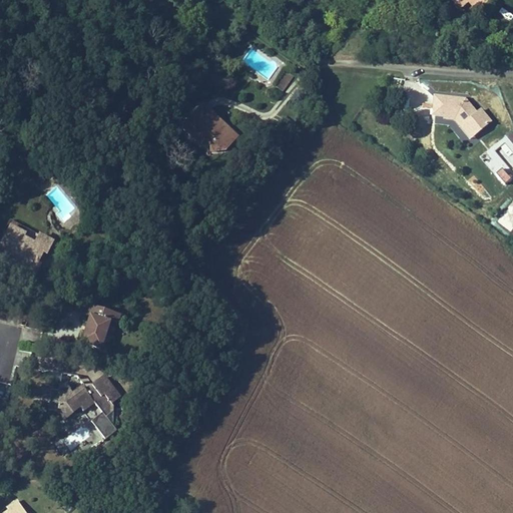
[(455,0),(462,6),(458,10),(472,25),(479,18),(485,25),(494,17),(497,20),(511,6),(505,0),(501,0),(498,3),(495,0),(455,0)]
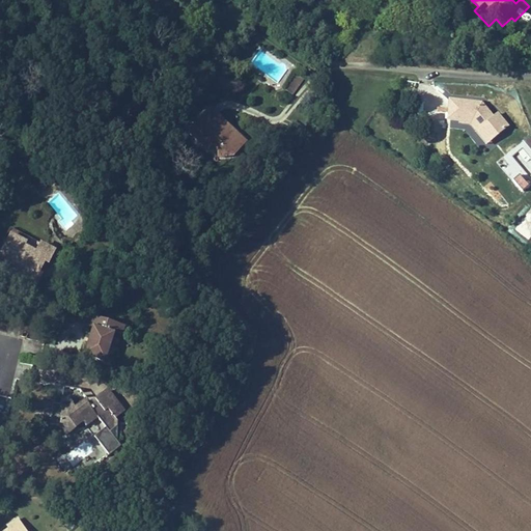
[(488,26),(474,10),(470,16),(484,30),(488,26)]
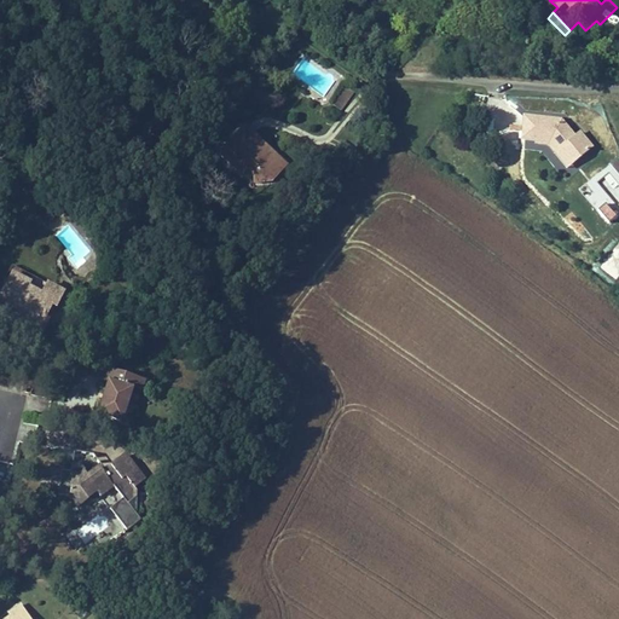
[(357,90),(347,84),(333,103),(342,110),(357,90)]
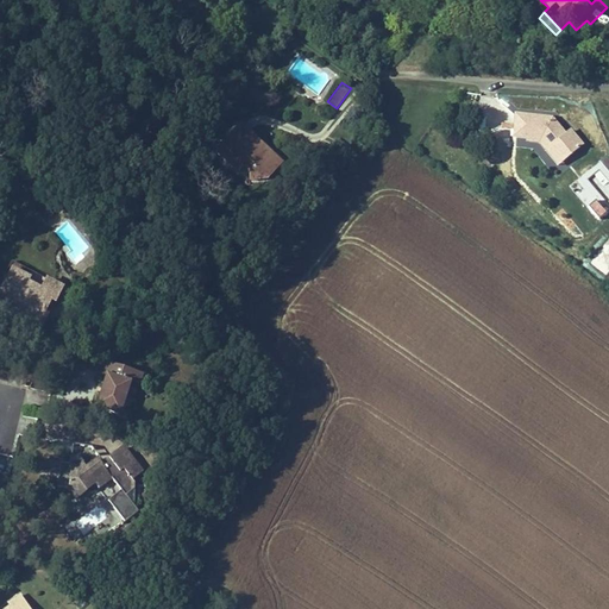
[(571,149),(582,145),(589,139),(581,127),(576,130),(572,133),(569,129),(571,124),(562,113),(521,112),(521,135),(531,135),(546,135),(556,144),(560,142),(571,149)]
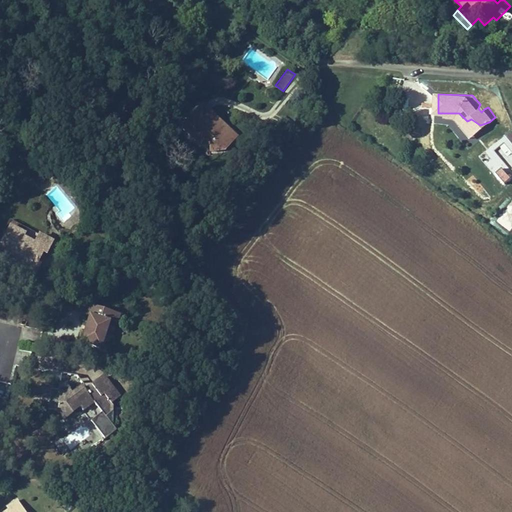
[(202,106),(198,112),(219,129),(223,124),(202,106)]
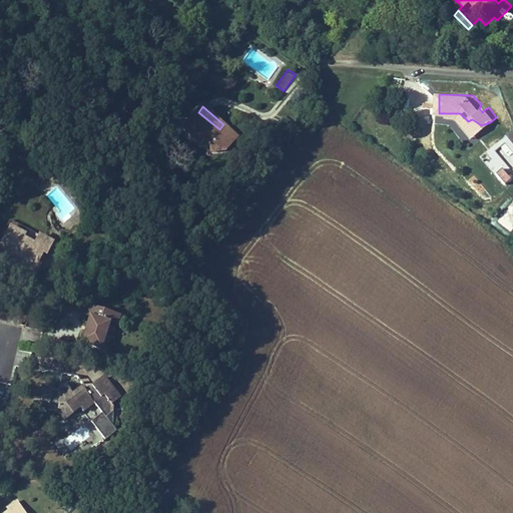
[(219,129),(198,112),(182,132),(203,150),(208,143),(214,148),(213,152),(230,151),(240,139),(223,124),(219,129)]
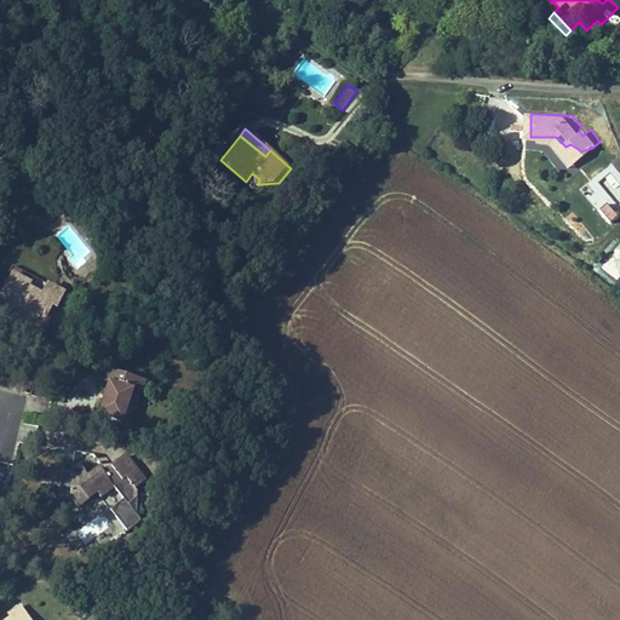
[(573,165),(592,148),(581,151),(570,144),(566,147),(556,137),(540,137),(543,142),(555,143),(573,165)]
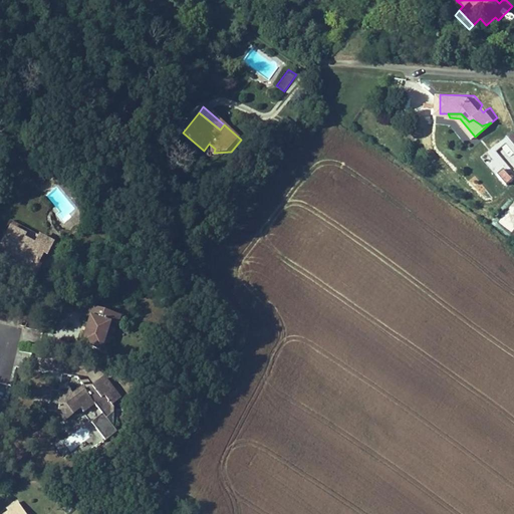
[(11,230),(0,252),(0,253),(20,263),(17,270),(37,279),(43,267),(39,265),(44,254),(47,255),(53,243),(40,236),(35,247),(23,241),(25,237),(11,230)]
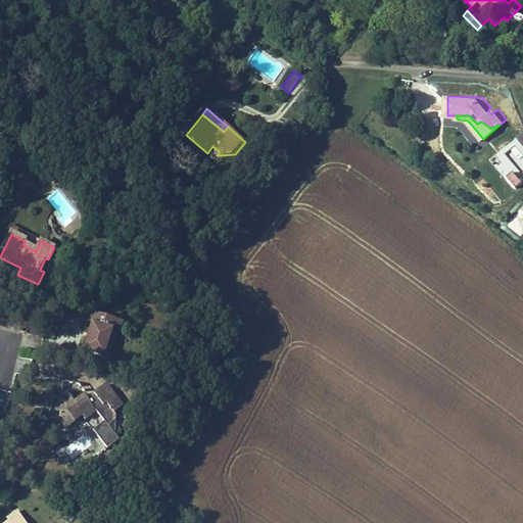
[(102,355),(109,328),(105,327),(107,316),(85,311),(82,320),(87,323),(81,349),(102,355)]
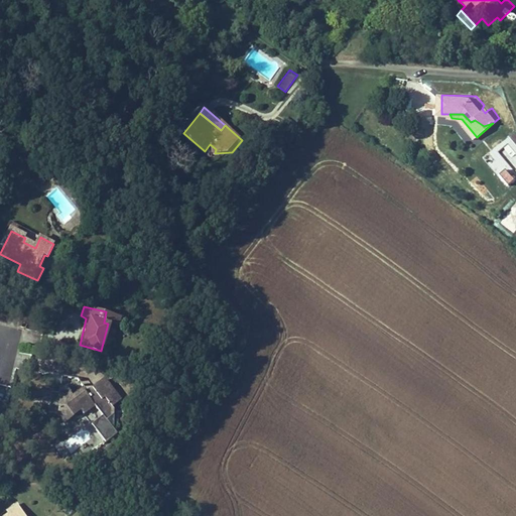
[(104,323),(108,324),(118,326),(120,314),(106,311),(104,323)]
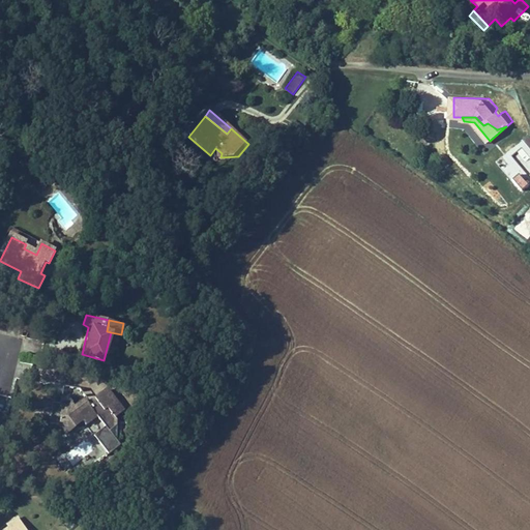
[(0,383),(0,393),(9,394),(9,384),(0,383)]
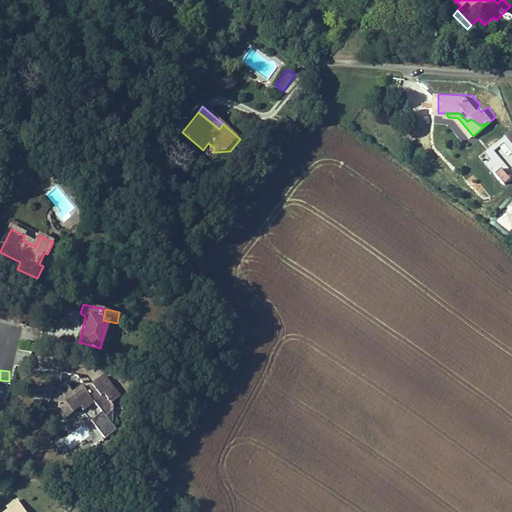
[(70,394),(67,392),(61,396),(56,392),(39,389),(35,393),(33,404),(35,407),(55,410),(62,418),(79,406),(83,410),(91,404),(102,417),(109,413),(111,407),(110,402),(116,397),(101,378),(93,384),(86,383),(81,387),(79,386),(70,394)]
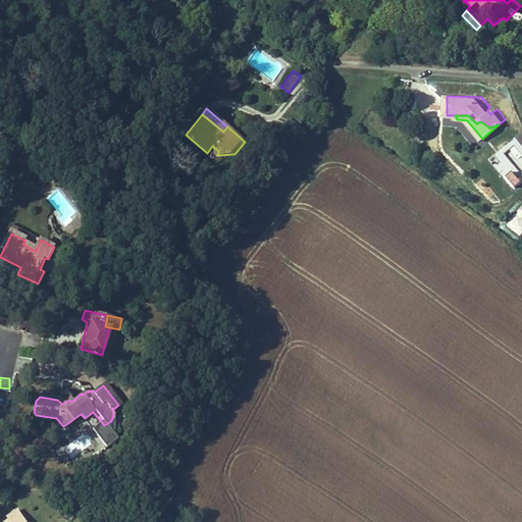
[(62,404),(68,400),(64,395),(57,400),(62,404)]
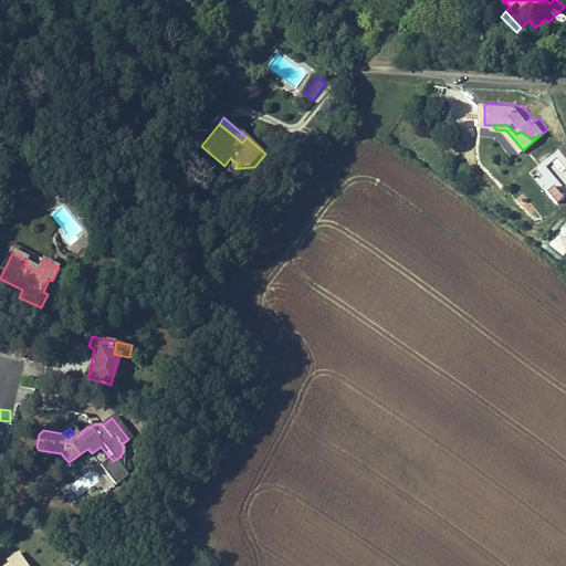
[(86,503),(80,509),(84,516),(92,511),(86,503)]
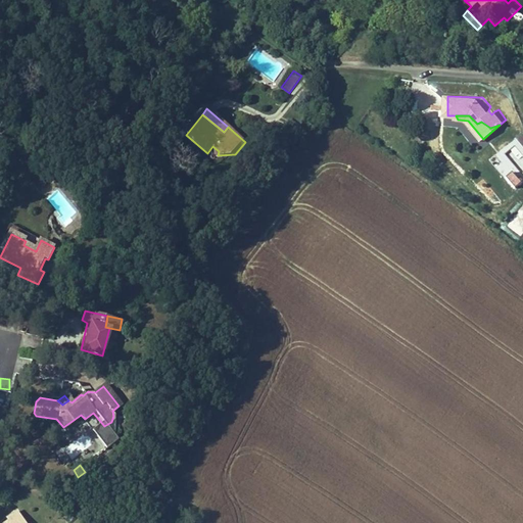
[(7,520),(1,522),(21,522),(19,521),(22,518),(18,511),(7,517),(7,520)]
